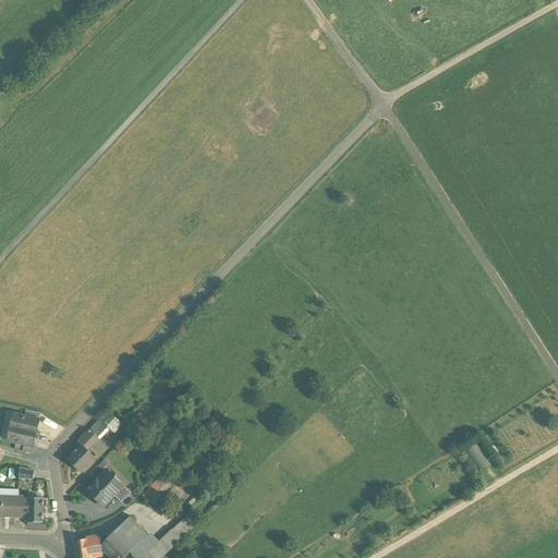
[(40,414),(25,411),(24,417),(38,421),(40,414)]
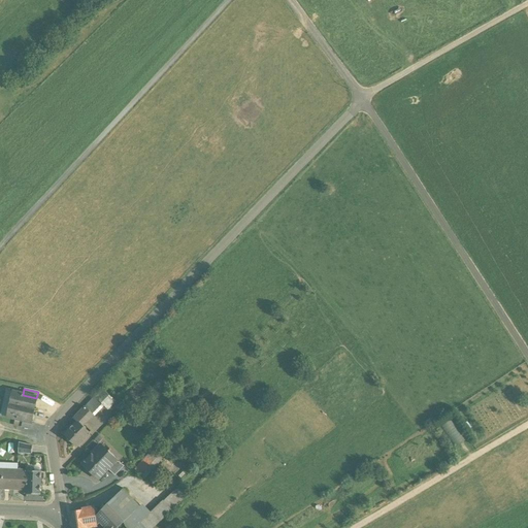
[(94,397),(102,404),(108,410),(116,403),(101,390),(94,397)]
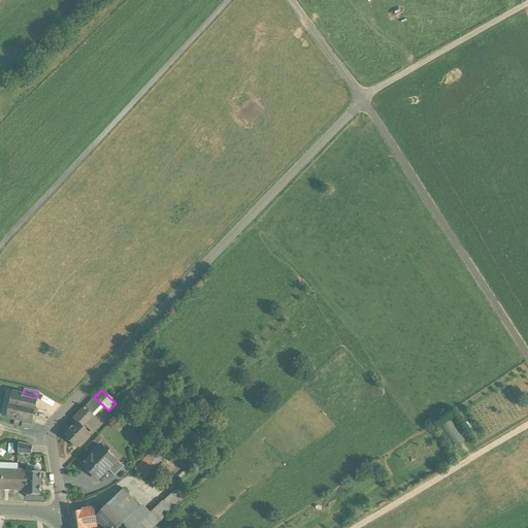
[(23,395),(7,391),(4,403),(34,410),(36,398),(23,395)]
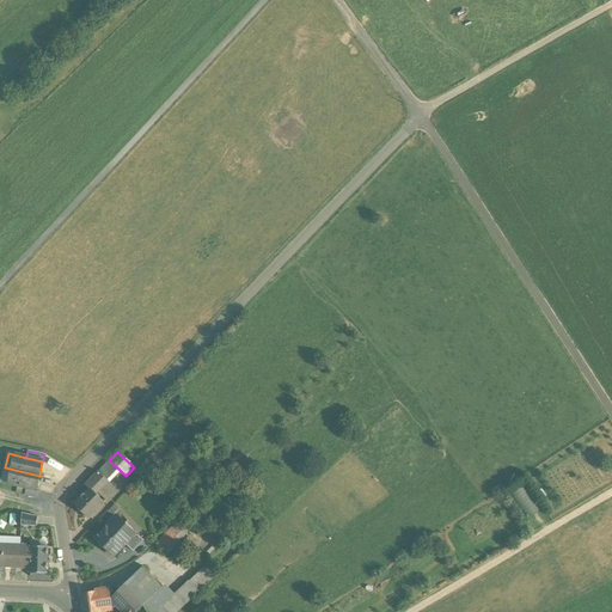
[(109,460),(98,472),(106,481),(118,469),(109,460)]
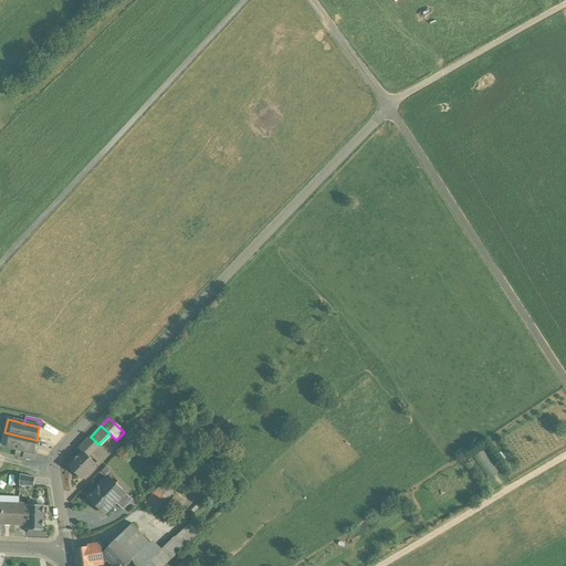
[(140,436),(134,429),(125,439),(135,448),(139,442),(137,439),(140,436)]
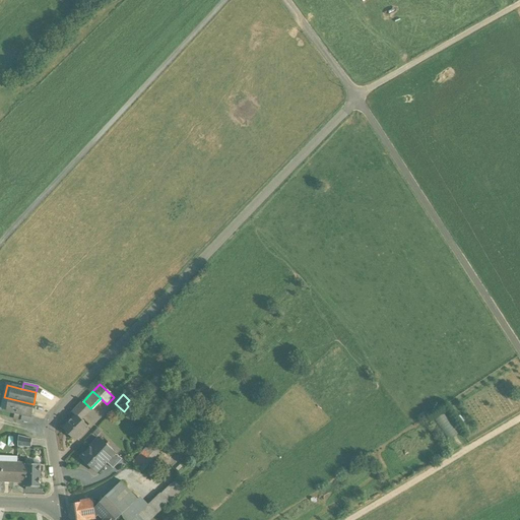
[(34,404),(4,397),(1,409),(22,414),(30,416),(34,404)]
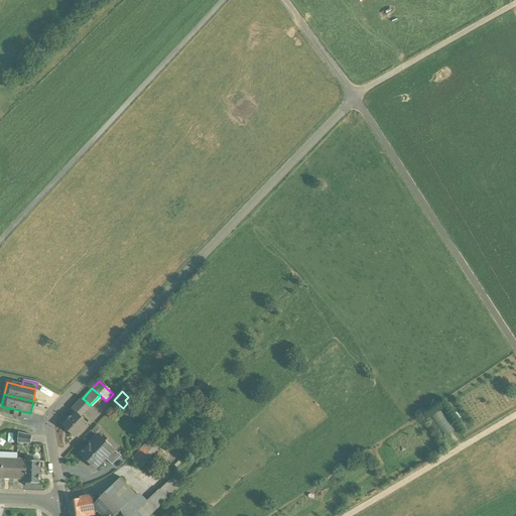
[(90,405),(83,398),(72,409),(75,413),(76,412),(80,416),(90,405)]
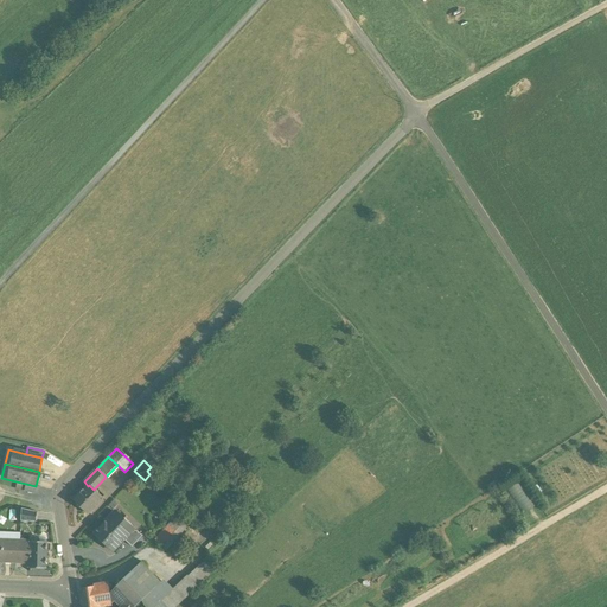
[(508,489),(524,513),(537,506),(519,480),(508,489)]
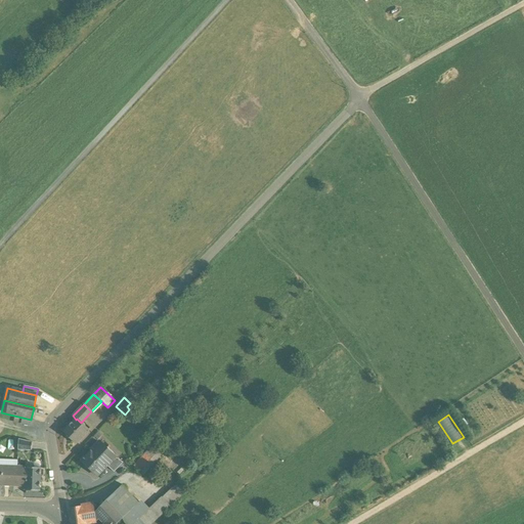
[(36,421),(23,418),(22,425),(34,428),(36,421)]
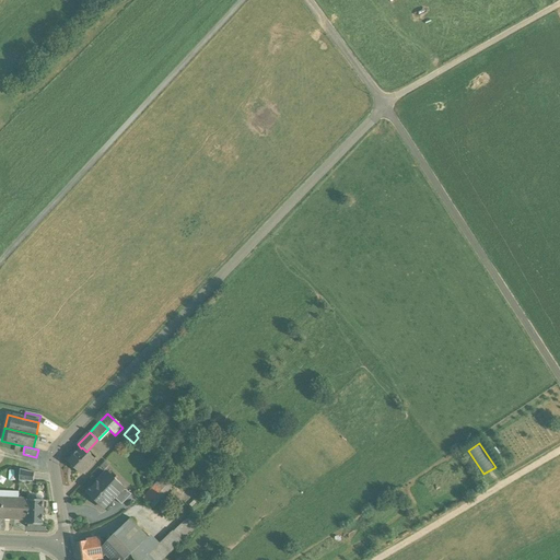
[(81,448),(68,463),(81,475),(95,461),(86,452),(82,447),(81,448)]
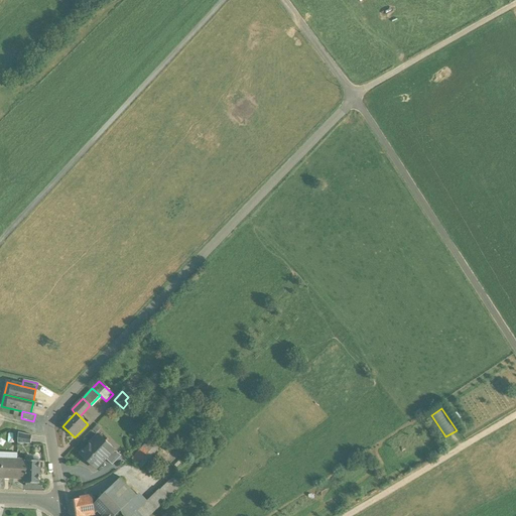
[(31,435),(18,432),(17,443),(31,444),(31,435)]
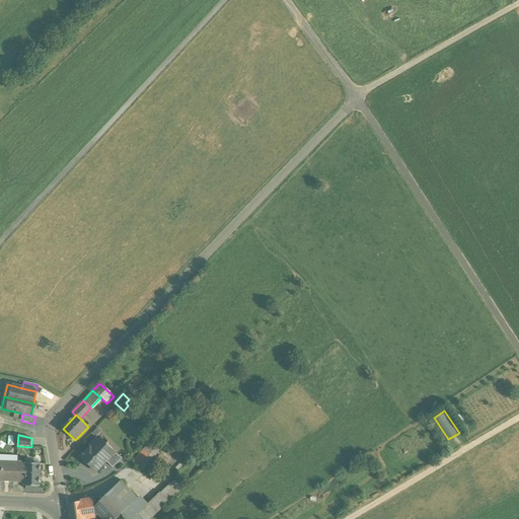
[(98,439),(81,457),(96,471),(105,461),(109,457),(114,452),(98,439)]
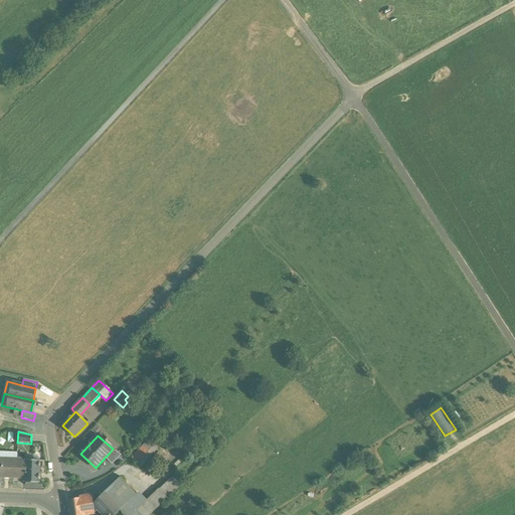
[(149,440),(132,459),(141,468),(158,448),(149,440)]
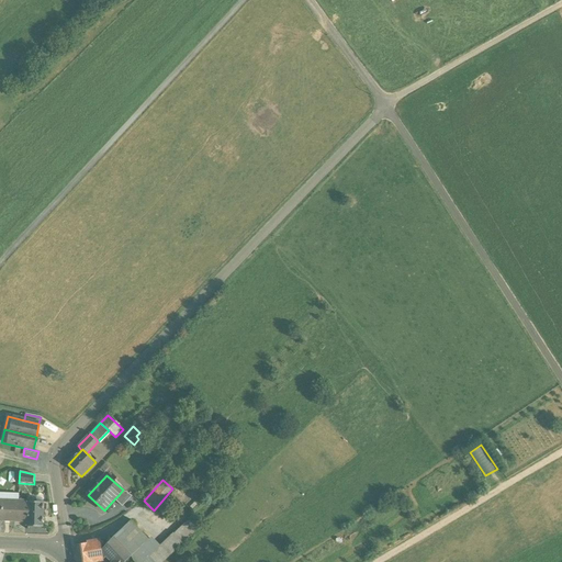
[(123,490),(119,495),(114,499),(122,507),(132,497),(123,490)]
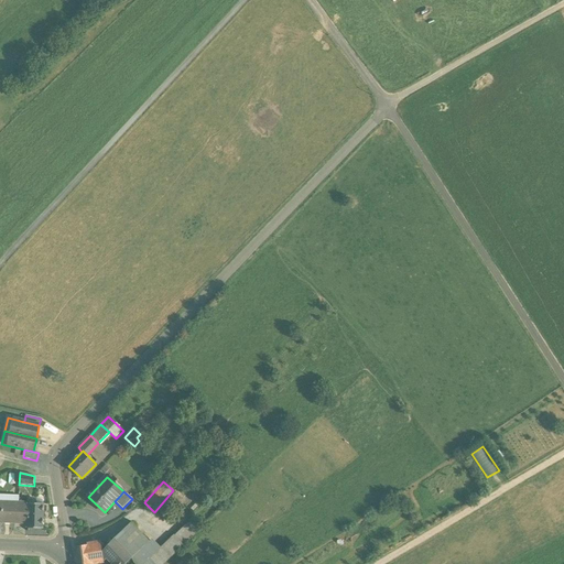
[(19,503),(0,501),(0,522),(26,523),(28,523),(28,503),(19,503)]
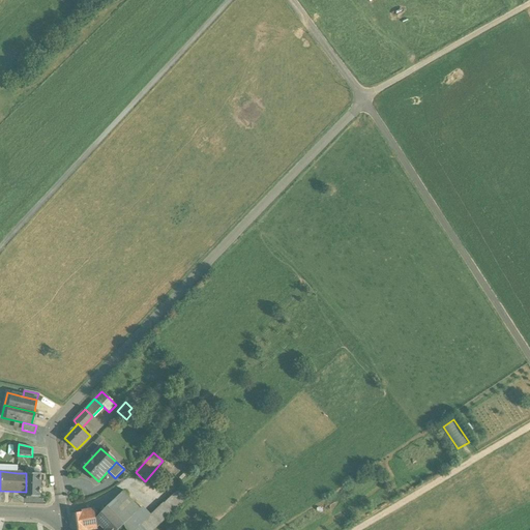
[(34,473),(26,473),(26,492),(25,492),(25,497),(40,497),(41,474),(34,473)]
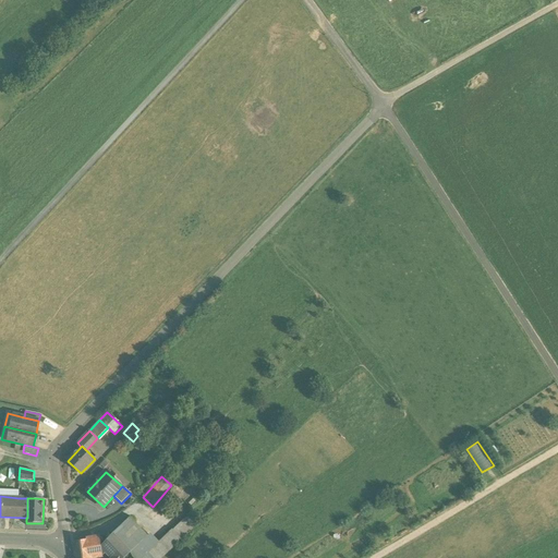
[(189,514),(172,530),(182,540),(197,524),(189,514)]
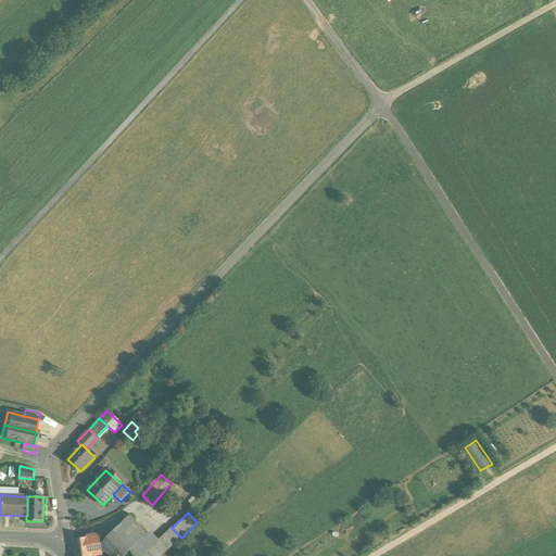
[(129,515),(112,532),(129,551),(148,534),(129,515)]
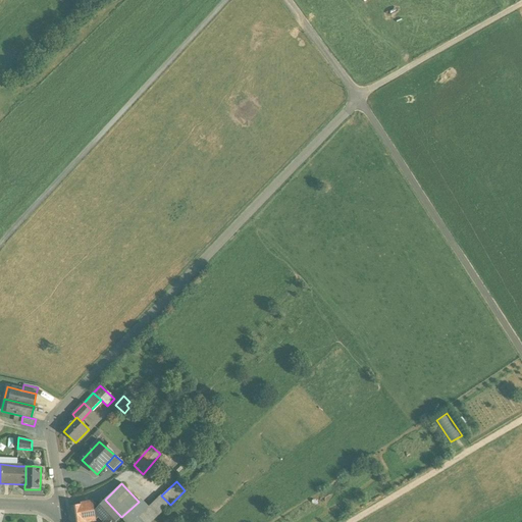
[(147,510),(139,502),(121,517),(124,521),(151,521),(170,505),(161,496),(147,510)]
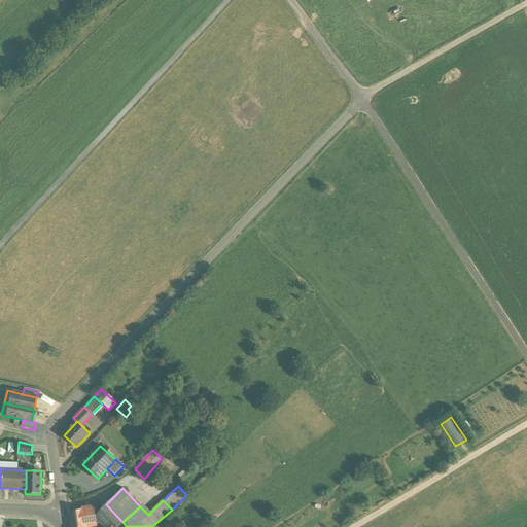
[(106,504),(96,517),(105,526),(116,526),(123,522),(106,504)]
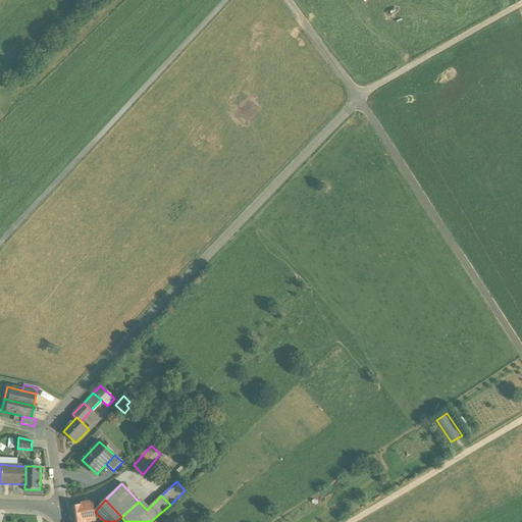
[(93,503),(70,507),(71,521),(83,521),(95,519),(95,518),(95,516),(93,503)]
